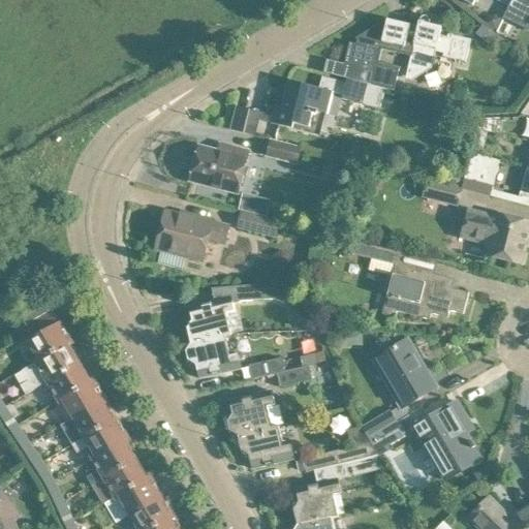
[(528,0),(511,0),(504,17),(519,24),(522,17),(528,20),(528,0)]
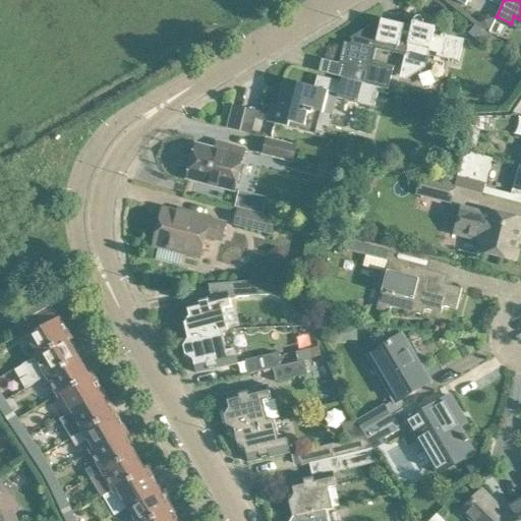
[(480,16),(477,23),(488,30),(495,17),(487,14),(480,16)]
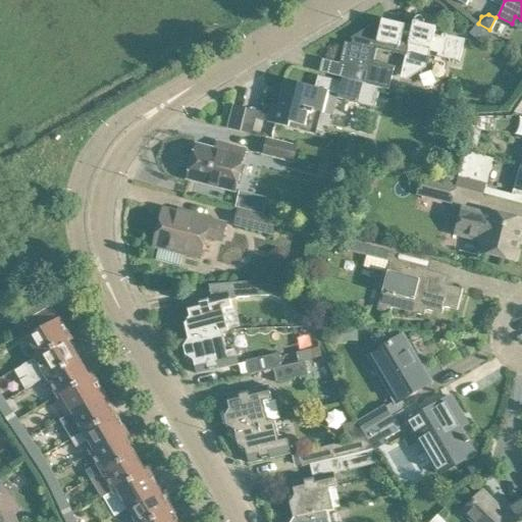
[(369,71),(366,85),(380,88),(388,90),(395,68),(372,62),(376,48),(406,55),(401,75),(410,77),(426,67),(429,54),(460,61),(465,40),(434,32),(435,27),(423,23),(424,22),(424,21),(424,20),(424,19),(423,18),(423,17),(422,16),(421,16),(420,15),(419,15),(417,16),(416,16),(414,18),(414,19),(414,20),(414,21),(412,29),(404,27),(405,24),(382,19),(380,25),(375,24),(376,24),(376,22),(351,38),(352,40),(353,39),(352,44),(345,42),(340,64),(369,71)]
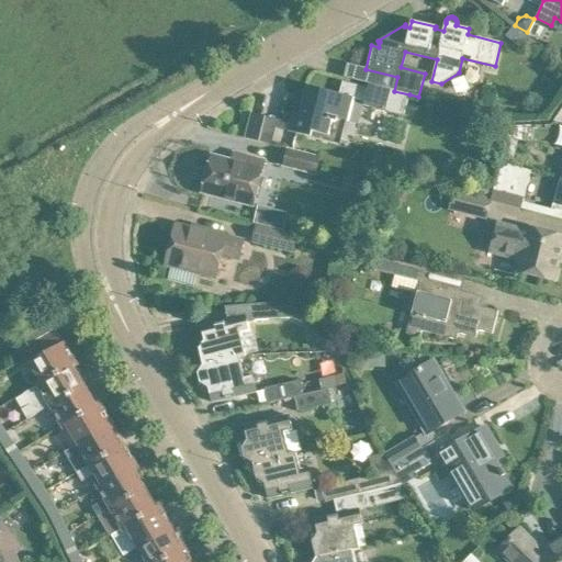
[(520,33),(512,43),(523,52),(531,41),(520,33)]
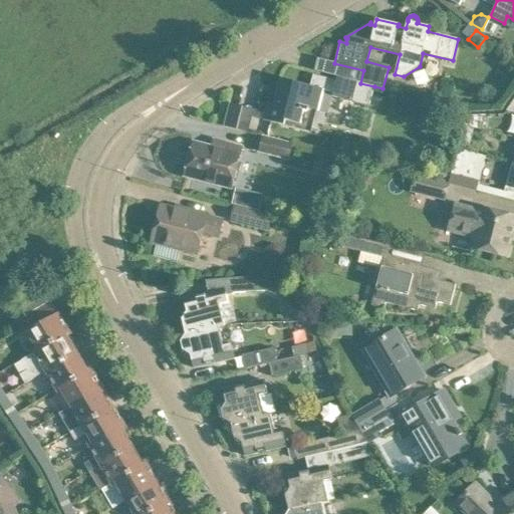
[(312,74),(309,86),(294,82),(293,86),(279,82),(274,103),(267,102),(262,119),(284,125),(286,120),(301,124),(304,110),(308,111),(308,109),(318,111),(323,92),(330,94),(329,98),(350,103),(368,108),(374,86),(360,83),(337,77),(336,80),(312,74)]
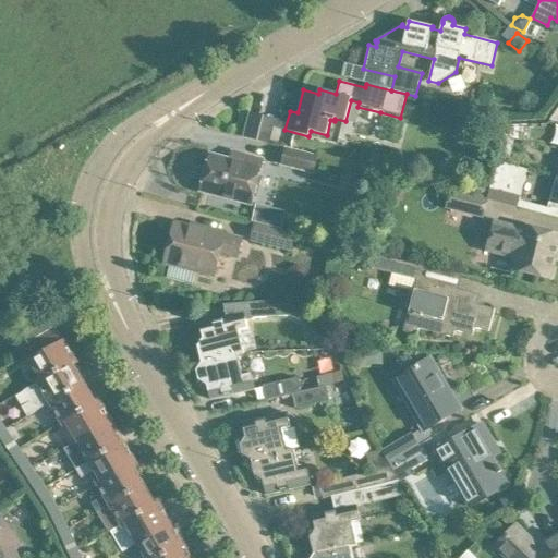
[(249,112),(242,137),(257,141),(264,116),(249,112)]
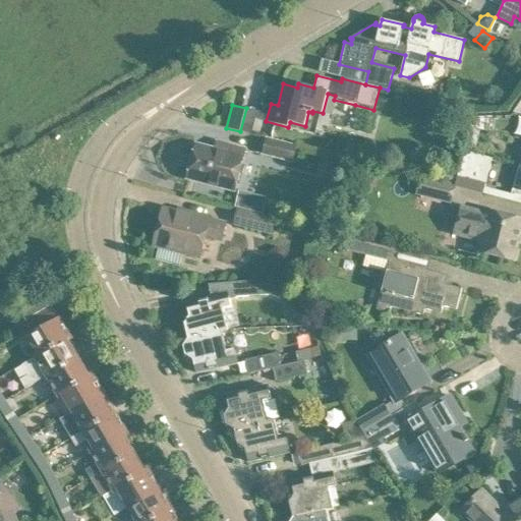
[(488,131),(493,117),(478,117),(476,128),(488,131)]
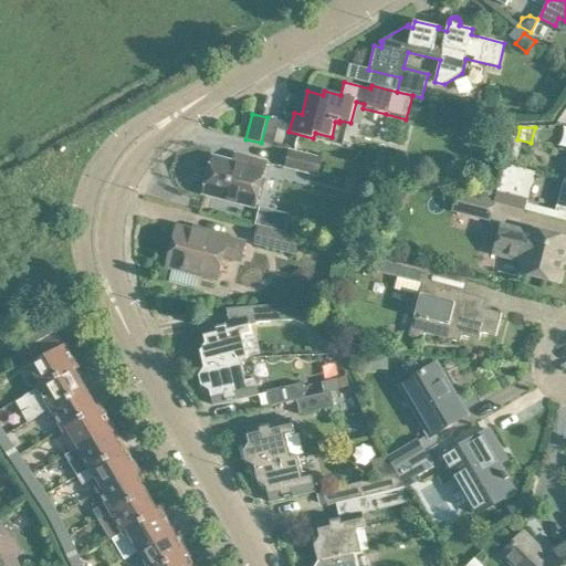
[(515,167),(520,149),(509,146),(504,164),(515,167)]
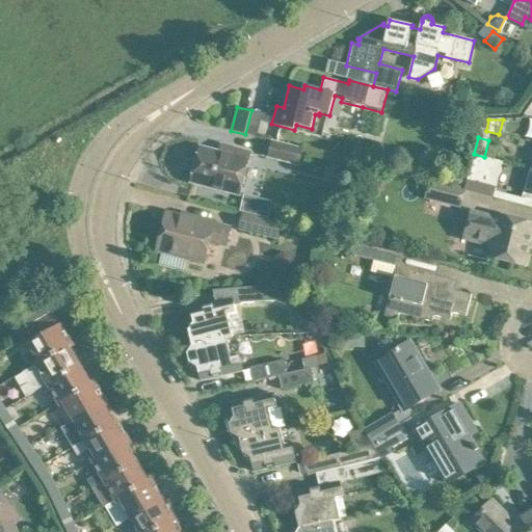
[(297,165),(301,149),(273,141),(269,158),(297,165)]
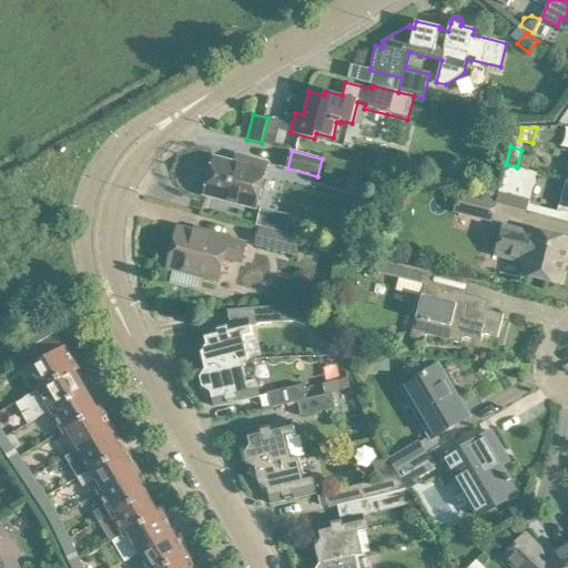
[(205,194),(255,206),(266,163),(251,159),(249,168),(214,159),(205,194)]
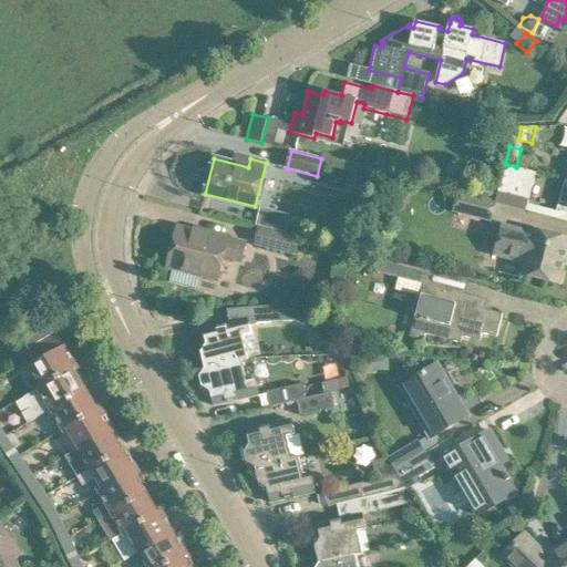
[(497,192),(495,203),(526,210),(536,173),(516,167),(505,164),(497,192)]
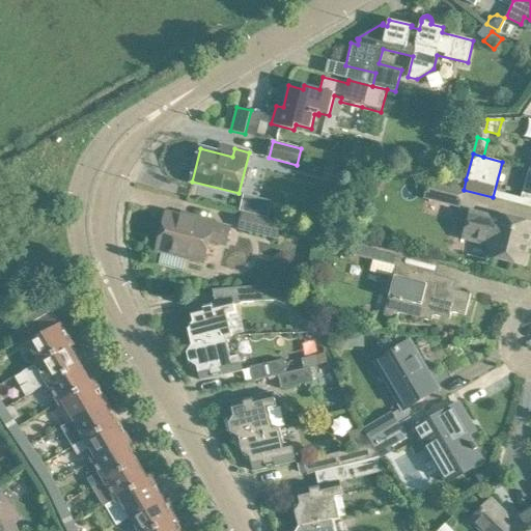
[(380,156),(378,164),(390,167),(392,159),(380,156)]
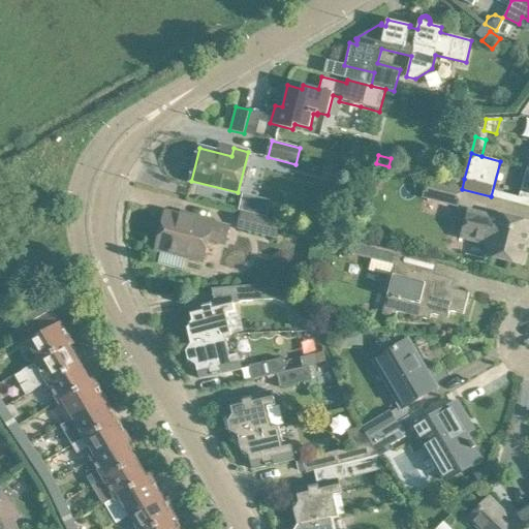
[(526,167),(519,197),(528,199),(528,167),(527,167),(526,167)]
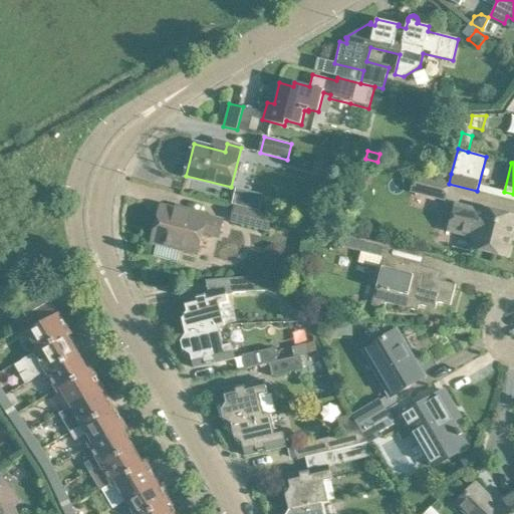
[(439,171),(437,181),(449,184),(451,174),(439,171)]
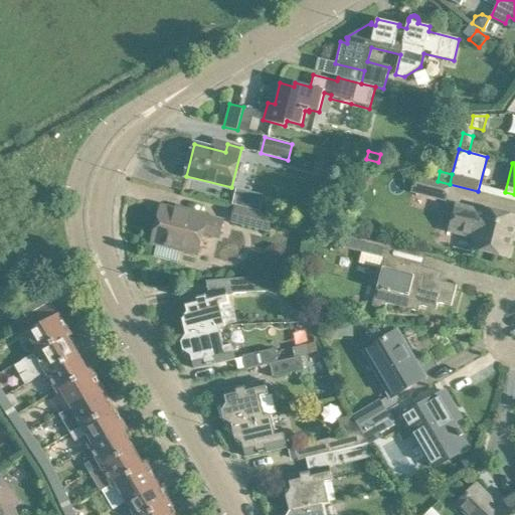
[(446,199),(450,184),(438,181),(416,175),(412,191),(446,199)]
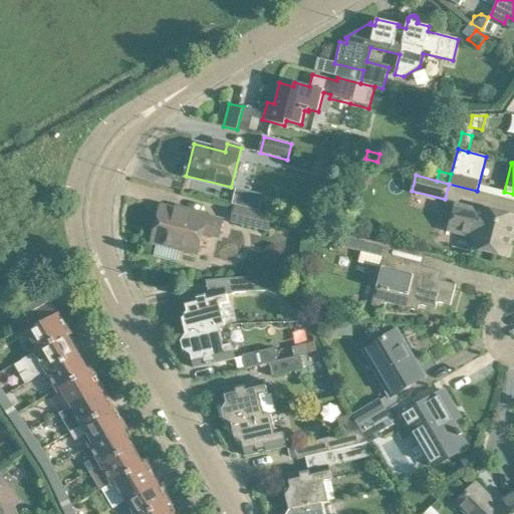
[(266,231),(271,214),(236,205),(231,222),(266,231)]
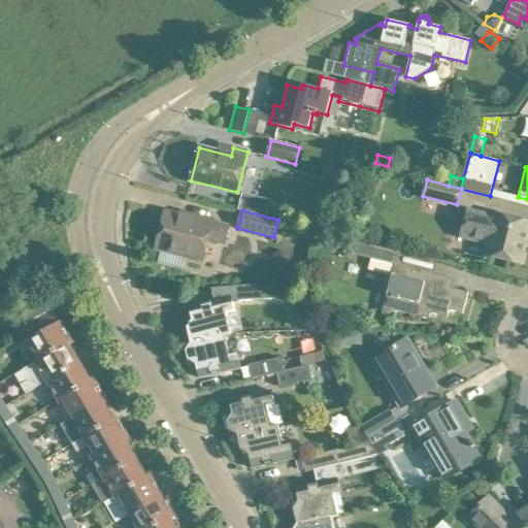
[(485,254),(520,263),(527,232),(527,222),(495,215),(494,218),(468,210),(462,233),(488,239),(485,254)]
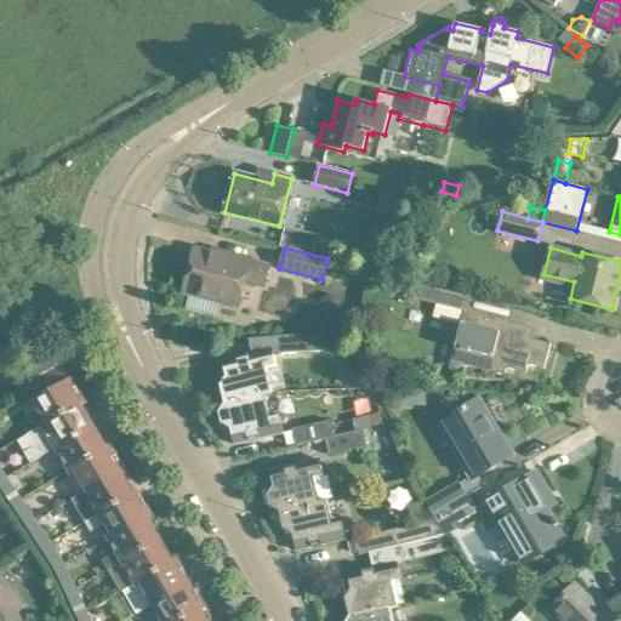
[(184,291),(183,292),(188,294),(184,309),(214,315),(217,301),(238,306),(244,280),(263,285),(268,266),(249,261),(250,260),(228,254),(227,257),(211,254),(194,249),(186,286),(184,291)]
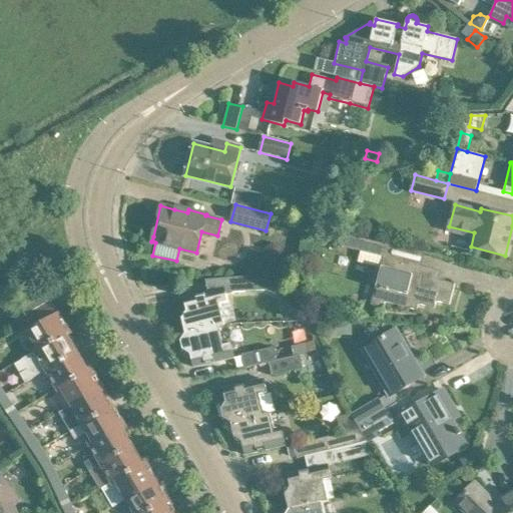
[(344,232),(339,248),(356,253),(354,263),(378,269),(381,260),(388,262),(388,260),(392,244),(344,232)]
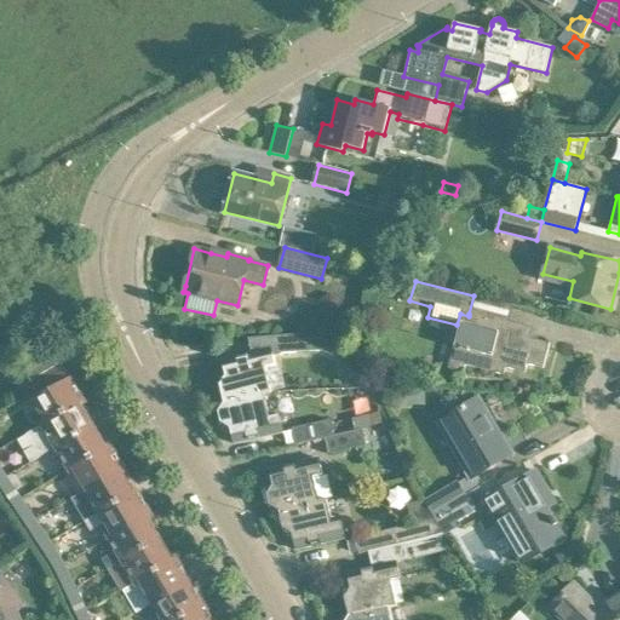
[(457,325),(452,346),(459,348),(459,349),(469,351),(465,365),(504,374),(506,367),(524,372),(527,365),(543,368),(550,343),(528,338),(530,331),(530,329),(529,328),(517,325),(507,322),(507,323),(482,316),(478,331),(457,325)]
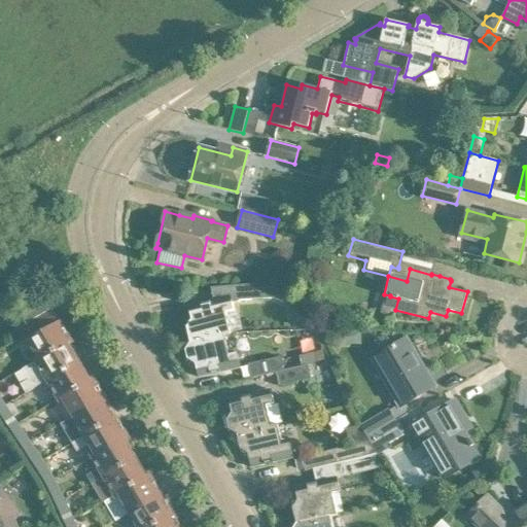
[(237,285),(210,287),(213,301),(231,296),(232,301),(238,300),(271,297),(283,301),(285,291),(270,287),(255,284),(237,285)]
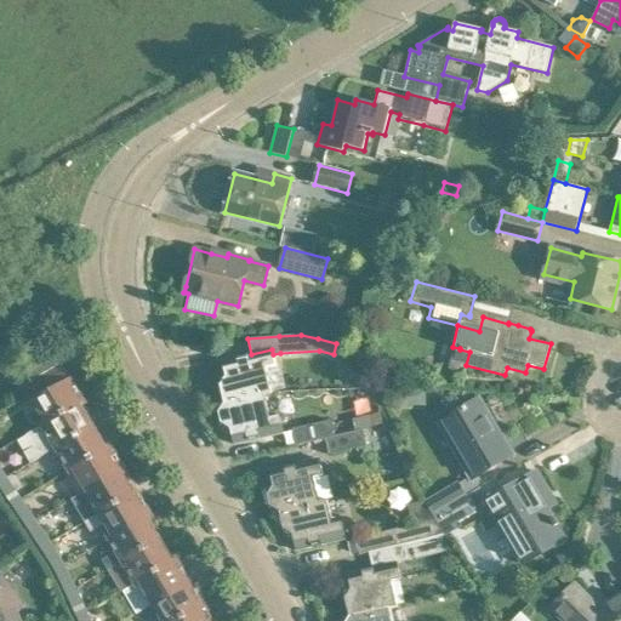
[(218,379),(224,403),(224,404),(265,394),(272,393),(266,368),(275,366),(273,354),(272,349),(222,362),(226,376),(218,379)]
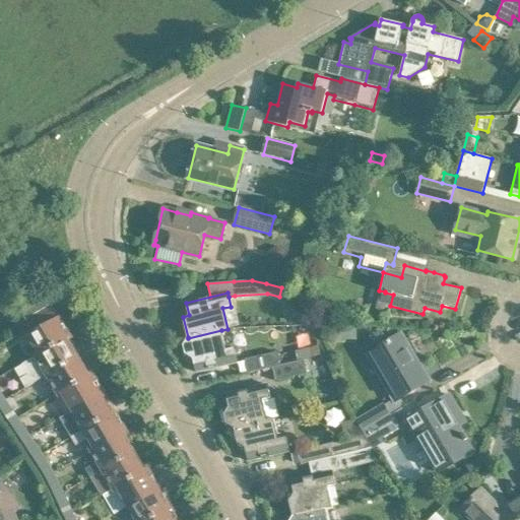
[(15,326),(20,335),(40,323),(35,315),(15,326)]
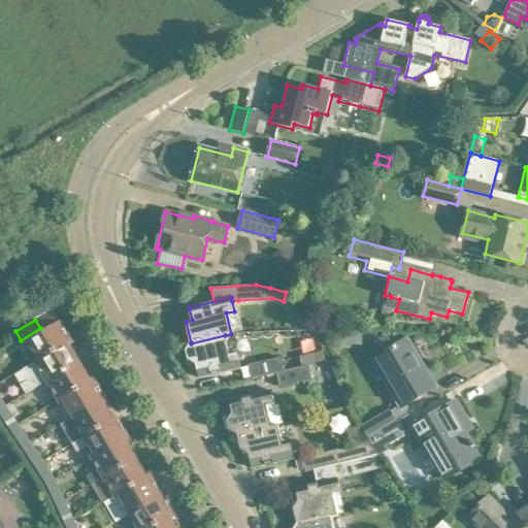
[(68,343),(69,344),(72,342),(61,322),(42,332),(40,328),(21,340),(24,347),(30,343),(39,360),(68,343)]
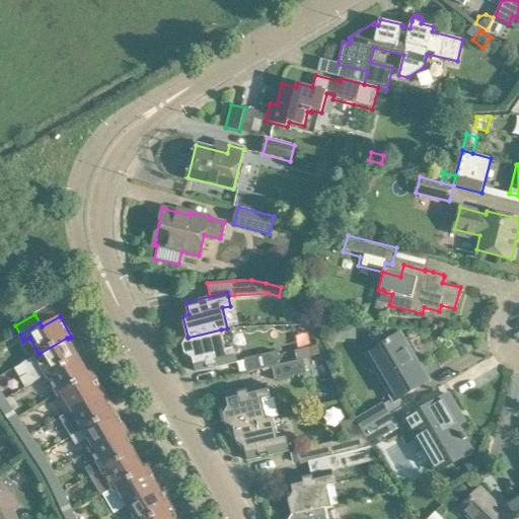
[(357,325),(357,337),(370,337),(370,326),(357,325)]
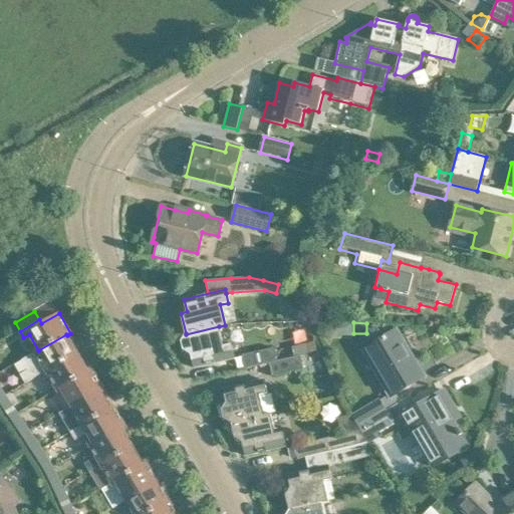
[(223,346),(219,326),(186,334),(186,333),(180,335),(185,356),(191,355),(194,367),(235,358),(232,344),(223,346)]
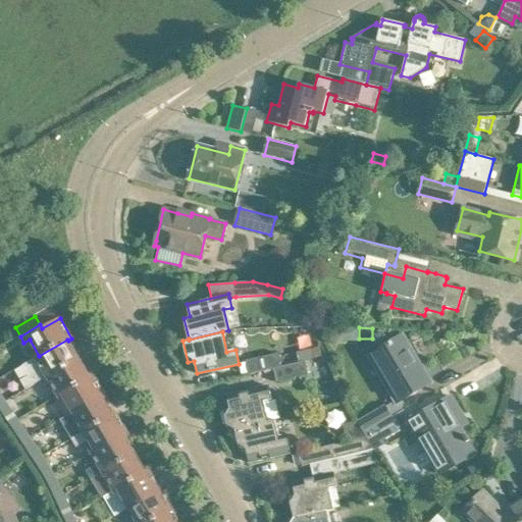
[(431,383),(405,338),(403,334),(399,336),(367,355),(397,404),(431,383)]
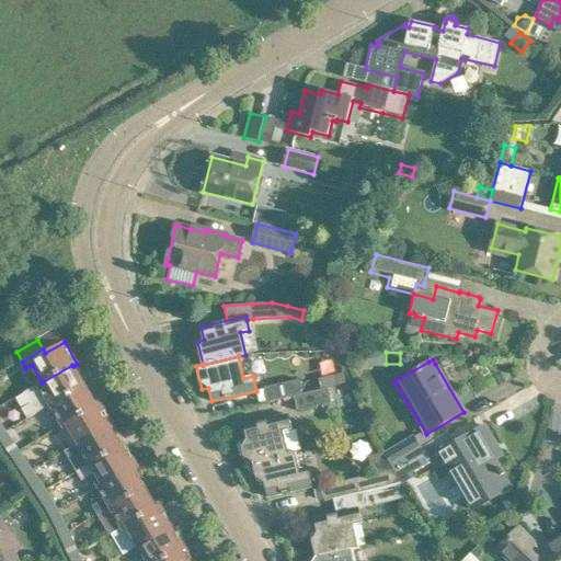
[(27,419),(49,405),(84,386),(73,366),(72,365),(42,382),(24,393),(29,401),(21,407),(27,419)]
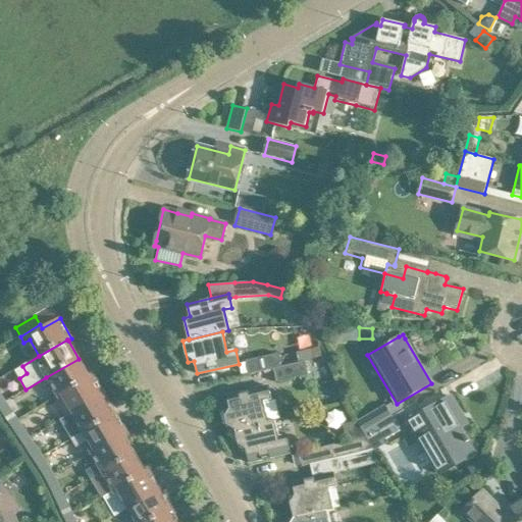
[(320,347),(296,352),(299,362),(322,356),(320,347)]
